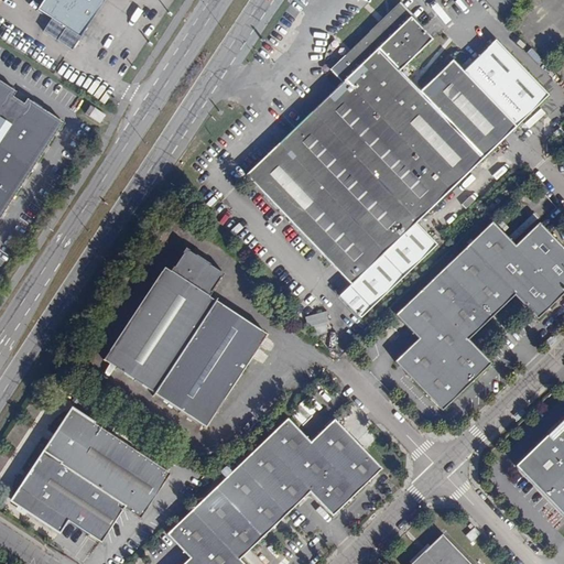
[(56,41),(67,49),(71,51),(102,0),(42,0),(36,9),(51,19),(65,28),(56,41)]
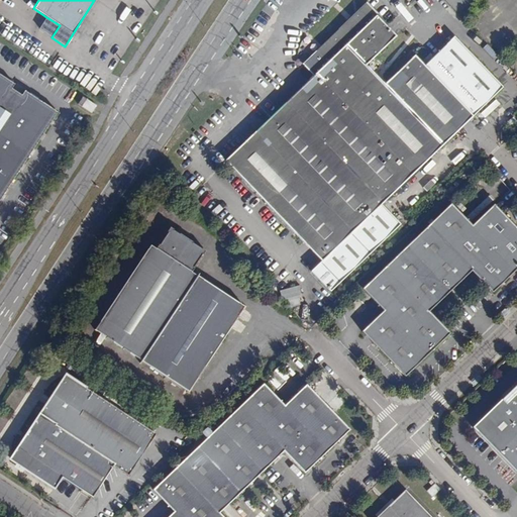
[(317,75),(225,163),(321,262),(310,273),(330,293),(400,226),(382,207),(506,89),(456,37),(427,66),(416,56),(386,85),(368,67),(399,37),(369,6),(306,66),(317,75)]
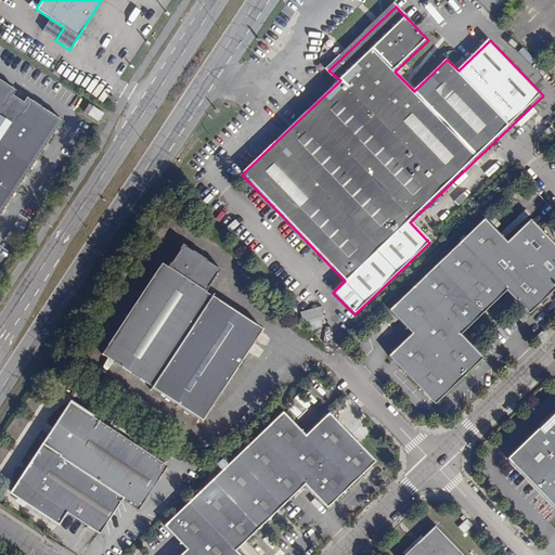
[(41,31),(55,40),(64,27),(50,18),(41,31)]
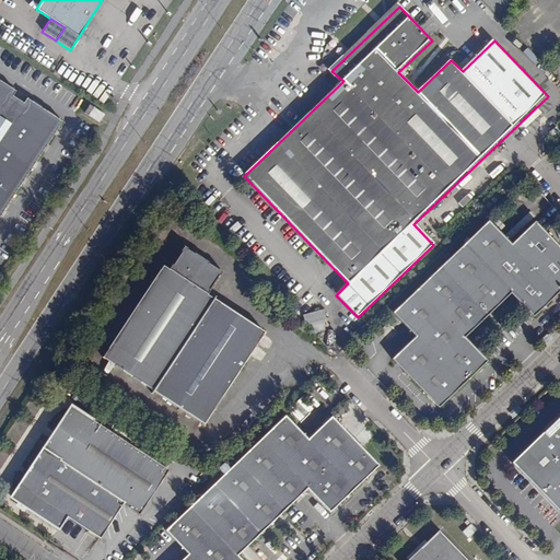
[(56,120),(43,112),(44,111),(41,108),(39,109),(27,102),(28,101),(24,98),(22,102),(24,103),(22,105),(9,96),(10,93),(12,94),(14,91),(10,89),(9,90),(0,83),(0,211),(3,206),(4,207),(8,201),(7,201),(14,189),(15,190),(19,186),(18,185),(25,172),(26,173),(30,168),(28,168),(36,156),(37,156),(41,152),(39,152),(47,140),(48,141),(51,137),(50,136),(60,120),(57,119),(56,120)]
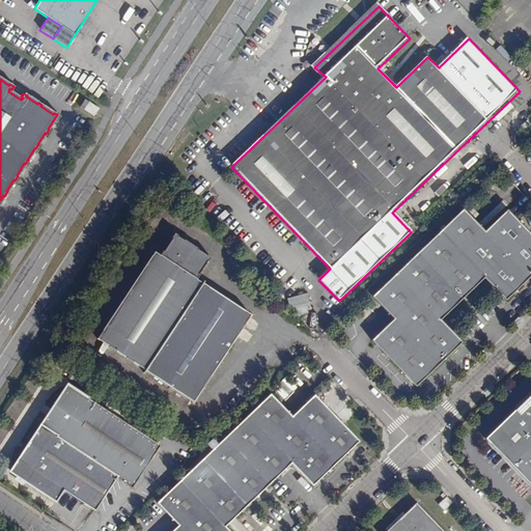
[(98,108),(84,100),(79,108),(92,116),(98,108)]
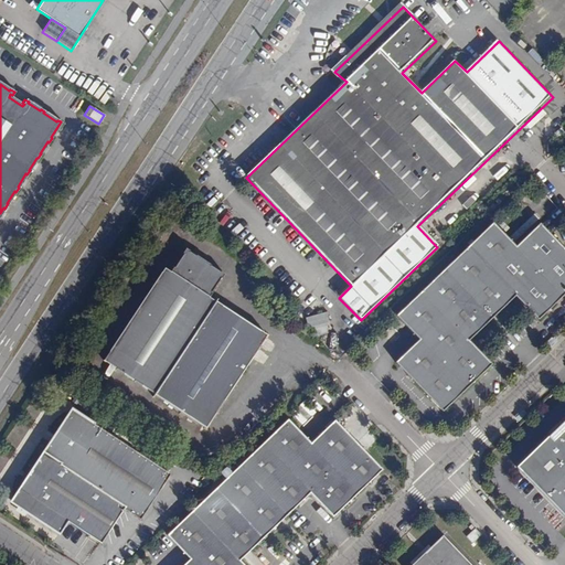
[(564,140),(564,135),(561,129),(552,135),(554,137),(548,141),(554,149),(560,145),(564,140)]
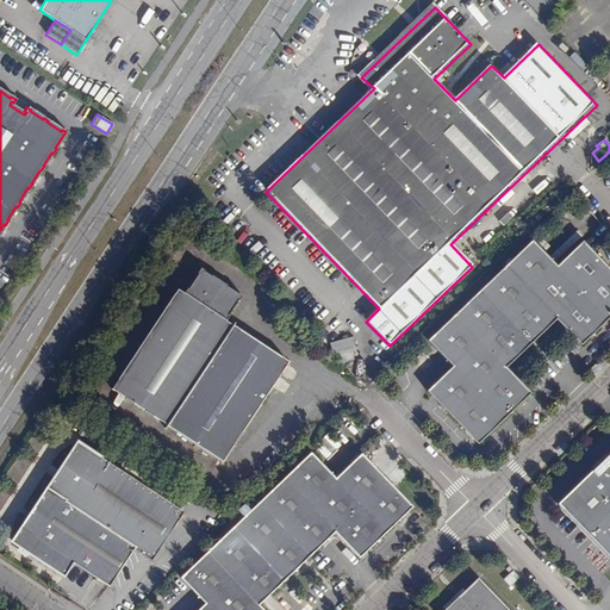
[(533,240),(428,340),(452,366),(427,390),(478,443),(530,393),(506,368),(556,321),(580,346),(609,316),(609,268),(584,241),(558,266),(533,240)]
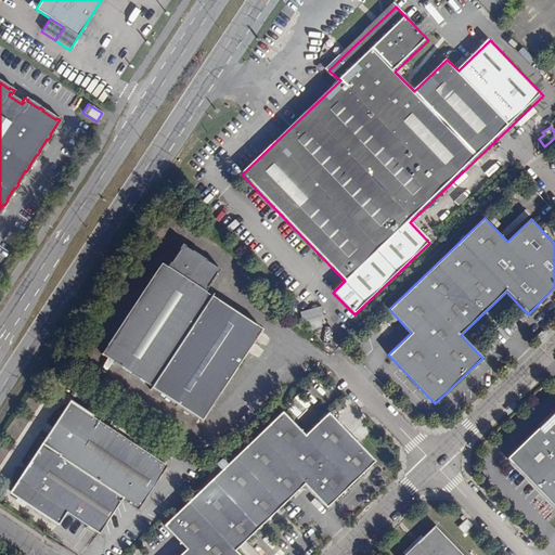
[(163,265),(102,356),(208,424),(269,334),(207,294),(223,270),(184,246),(169,270),(163,265)]
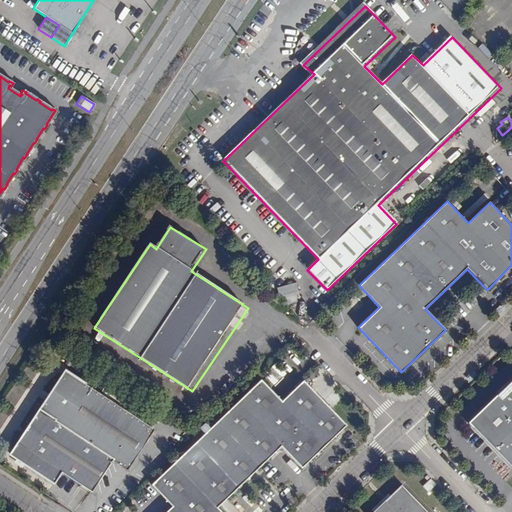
[(285,305),(296,302),(297,284),(276,289),(279,298),(283,297),(285,305)]
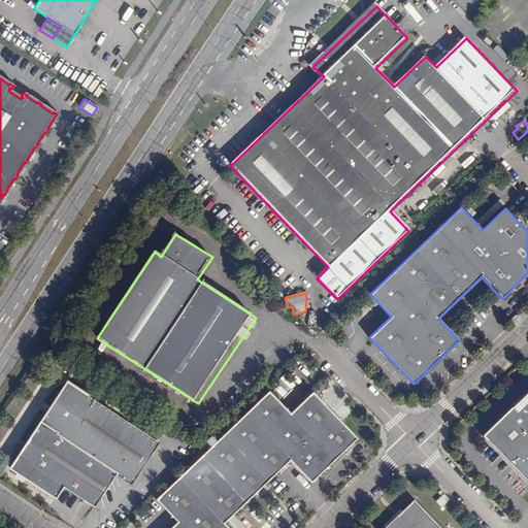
[(160,443),(68,384),(10,469),(55,498),(62,487),(95,508),(118,474),(132,484),(160,443)]
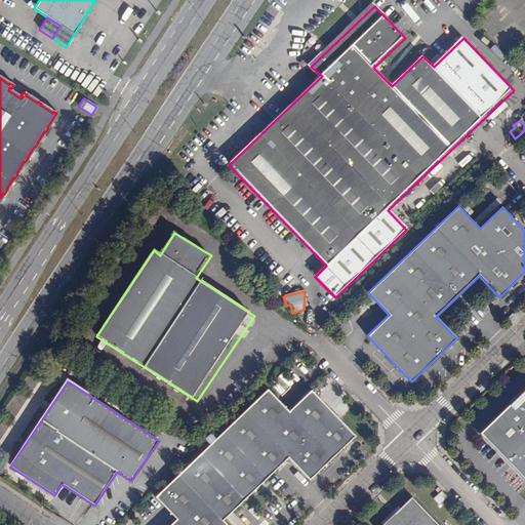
[(267,390),(155,497),(176,520),(170,524),(227,524),(223,520),(287,457),(309,480),(354,436),(311,391),(288,412),(267,390)]
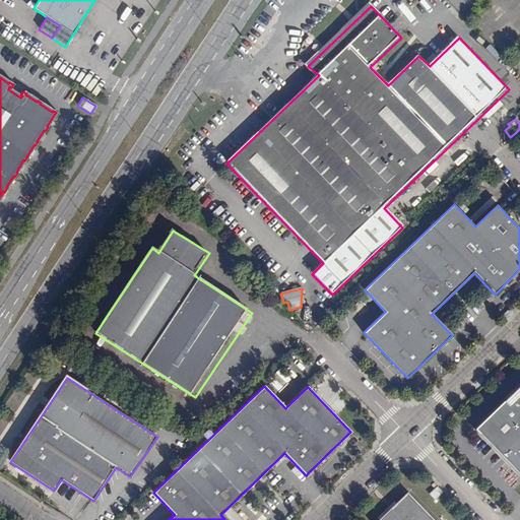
[(519,386),(475,430),(519,475),(519,386)]
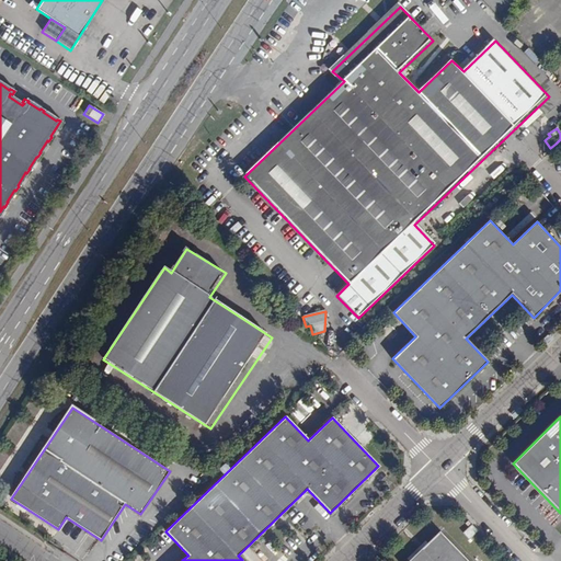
[(478,533),(469,522),(466,525),(469,529),(464,535),(469,541),(478,533)]
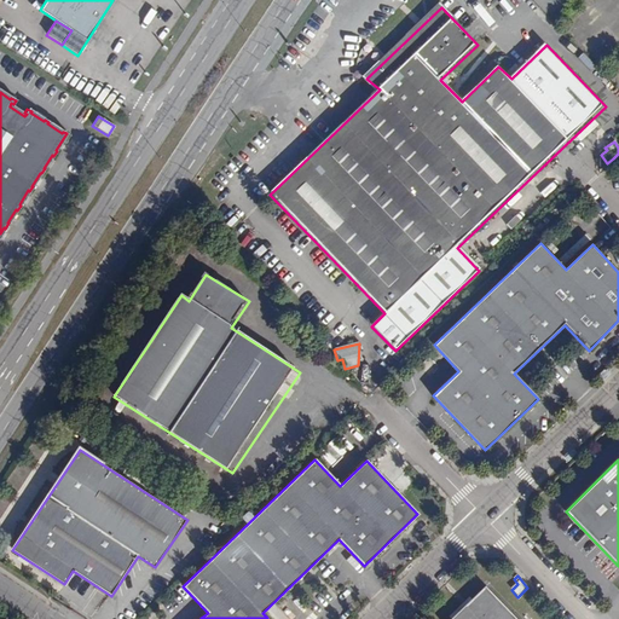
[(514,618),(485,589),(453,618),(514,618)]
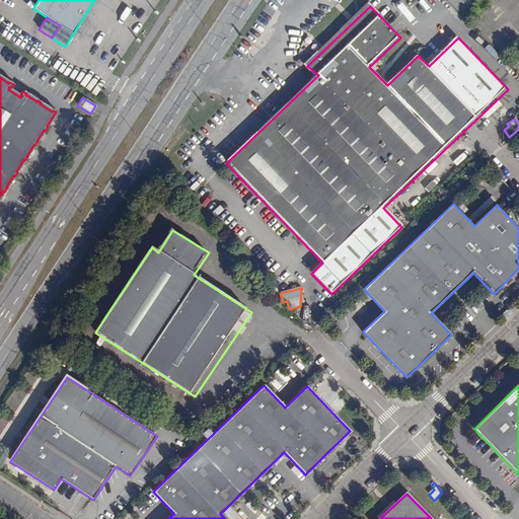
All buildings are outlined.
